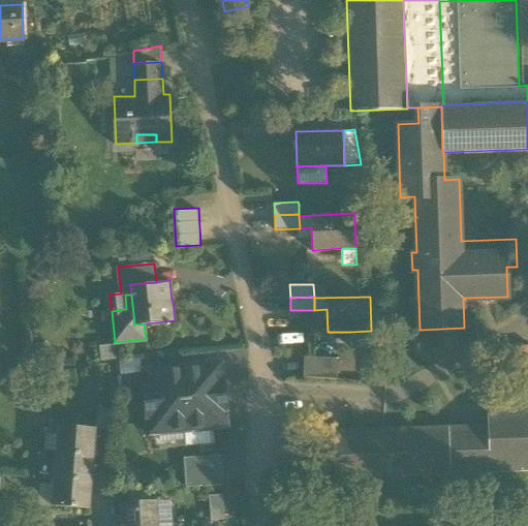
[(371,347),(371,331),(350,332),(350,348),(371,347)]
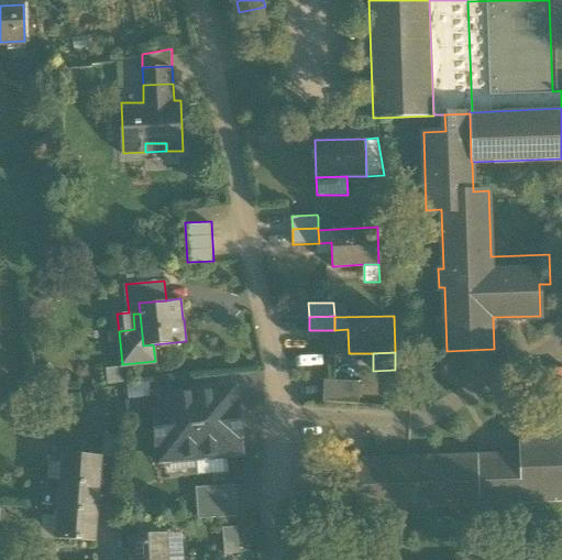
[(107,366),(108,382),(123,380),(122,365),(107,366)]
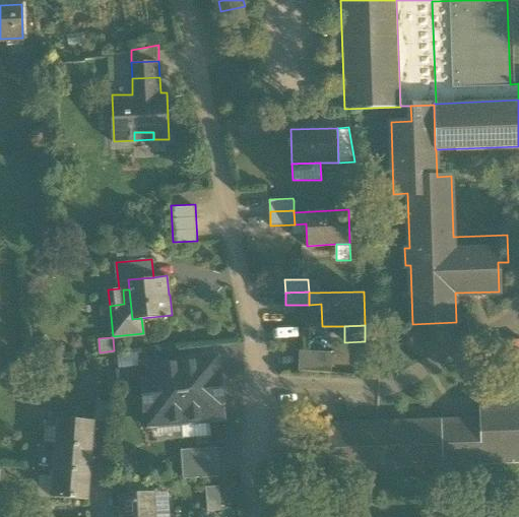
[(299,370),(331,371),(332,351),(300,349),(299,370)]
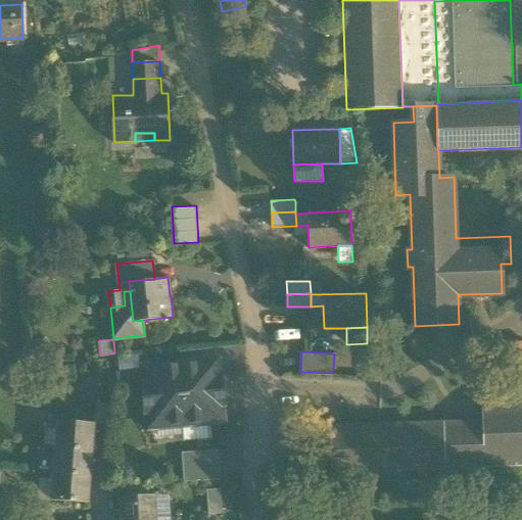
[(119,369),(140,366),(139,353),(116,357),(119,369)]
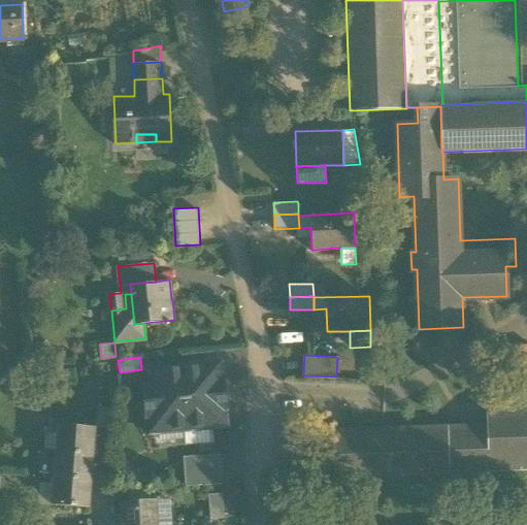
[(369,379),(384,380),(383,357),(368,357),(369,379)]
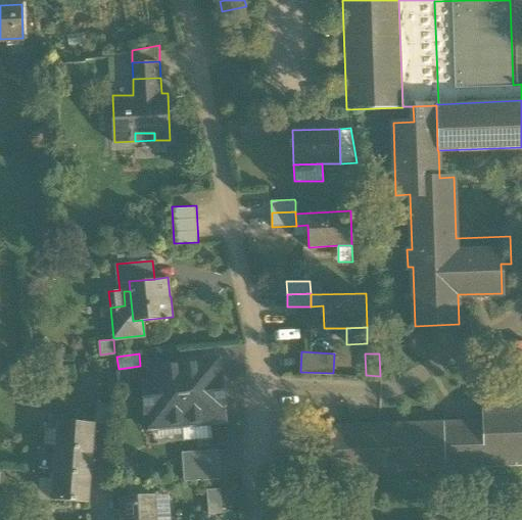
[(218,359),(206,360),(207,364),(211,367),(219,367),(218,359)]
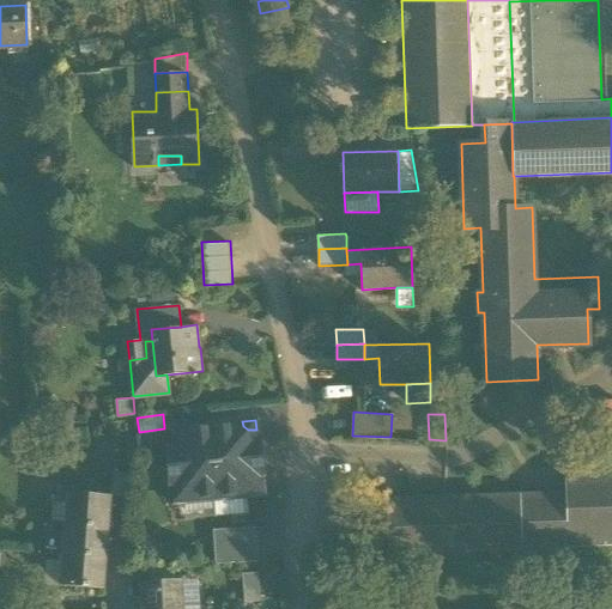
[(258,438),(256,430),(248,430),(243,426),(242,421),(211,425),(218,495),(243,493),(262,492),(260,474),(262,474),(259,438),(258,438)]
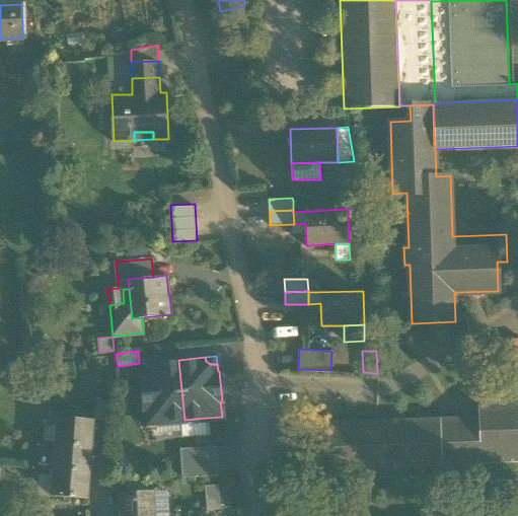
[(149,370),(143,371),(143,378),(142,378),(144,409),(146,409),(148,424),(180,421),(185,420),(178,360),(153,362),(153,366),(149,370)]
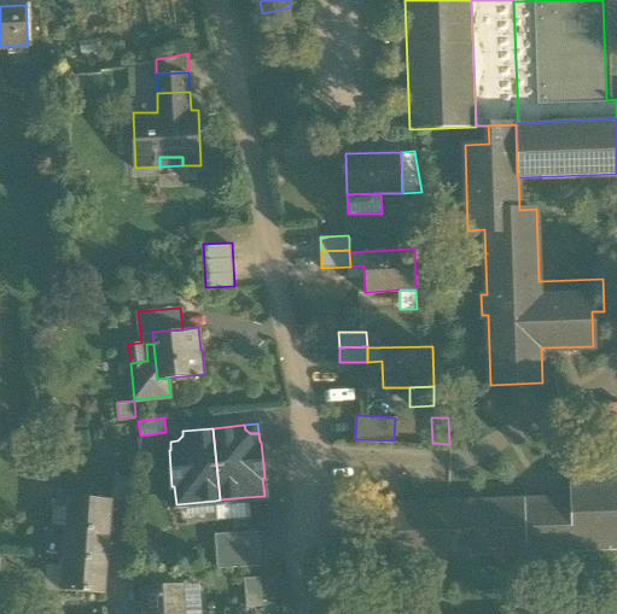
[(182,436),(182,431),(169,432),(170,442),(178,440),(182,436)]
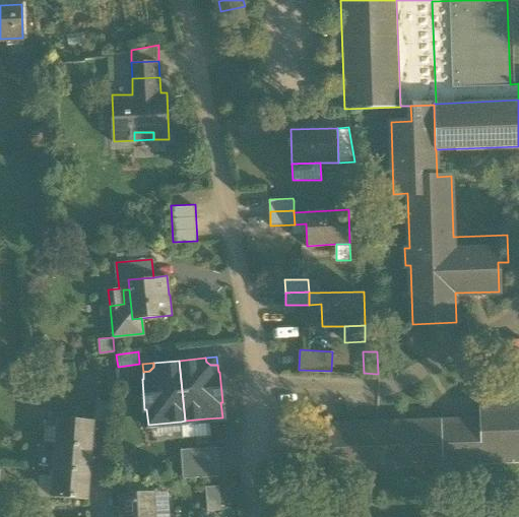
[(518,395),(478,397),(479,416),(328,422),(329,468),(405,465),(518,461),(518,395)]
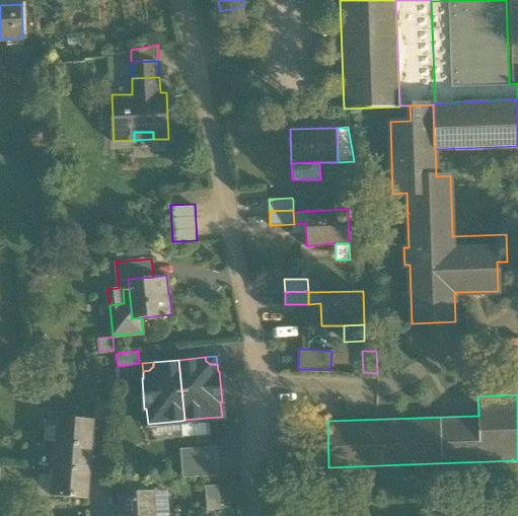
[(95,398),(93,419),(111,421),(113,400),(95,398)]
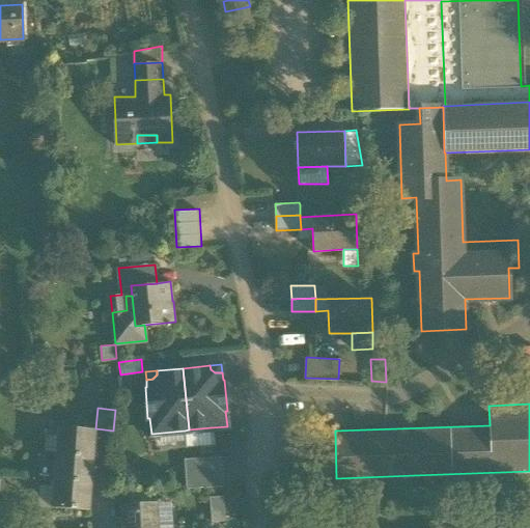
[(57,450),(57,453),(93,456),(95,428),(59,426),(58,432),(57,450)]
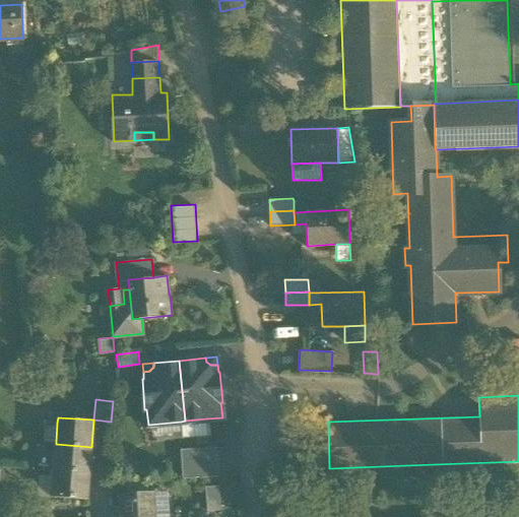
[(181,422),(183,437),(207,435),(206,418),(185,421),(181,422)]
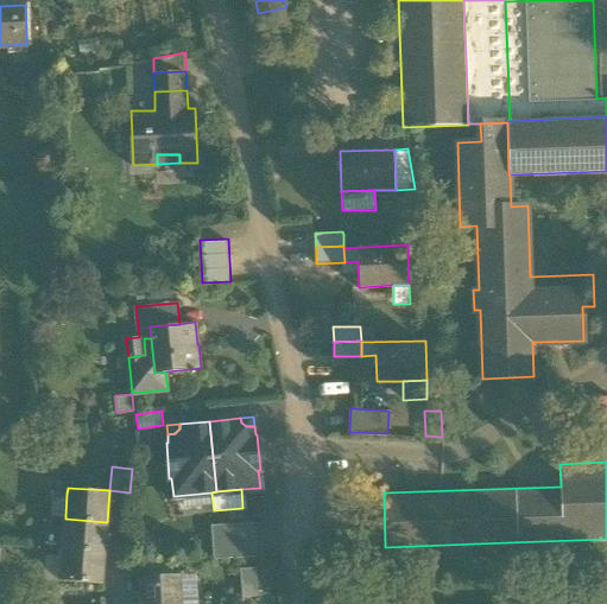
[(51,514),(65,515),(67,494),(52,493),(51,514)]
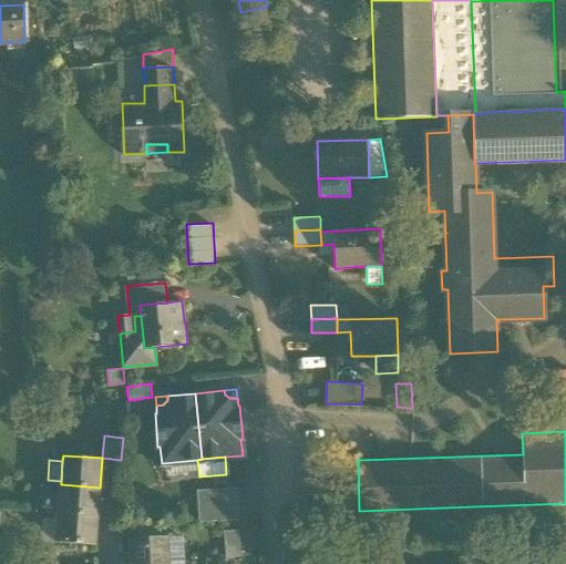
[(199,477),(197,460),(162,463),(172,479),(199,477)]
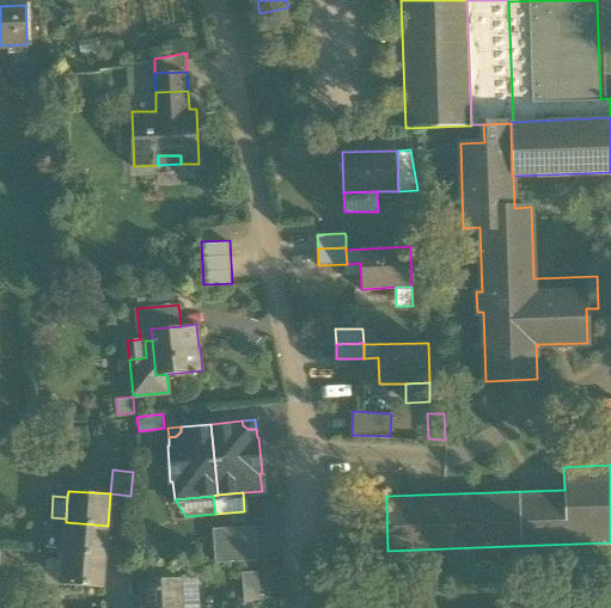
[(66,522),(63,552),(105,556),(108,526),(66,522)]
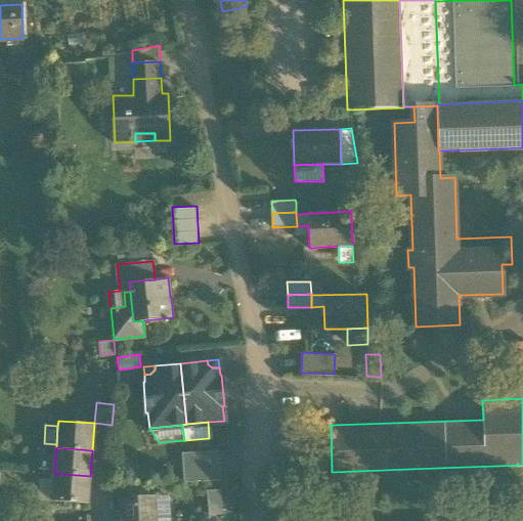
[(219,449),(182,451),(184,480),(221,478),(219,449)]
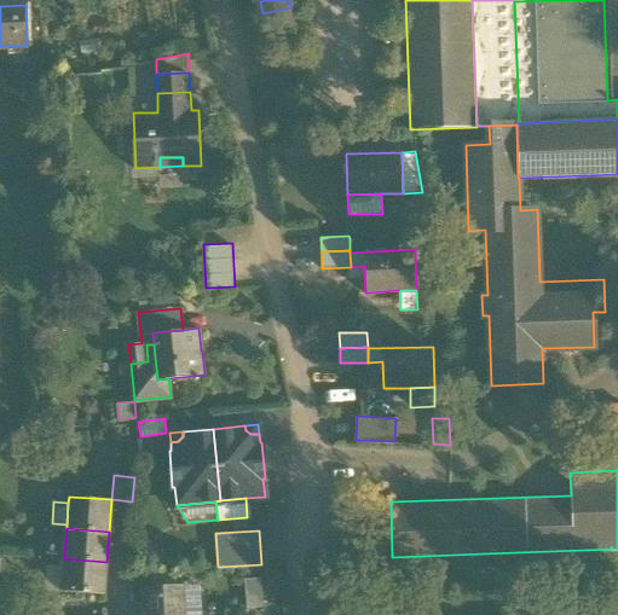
[(104,593),(107,562),(64,558),(64,564),(62,587),(62,590),(104,593)]
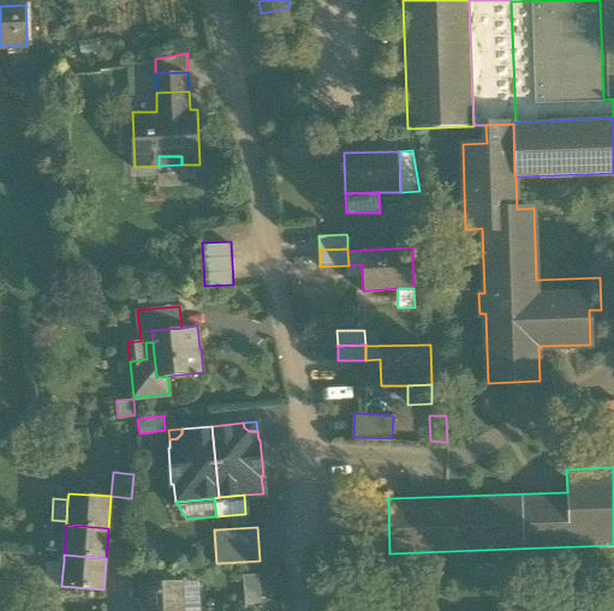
[(45,582),(61,583),(64,561),(47,559),(45,582)]
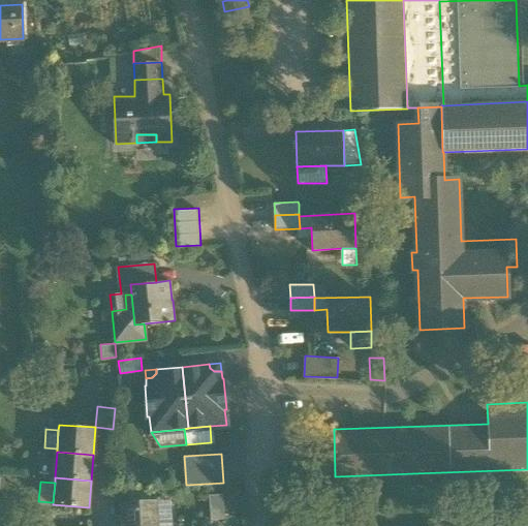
[(224,492),(210,493),(212,519),(225,518),(224,492)]
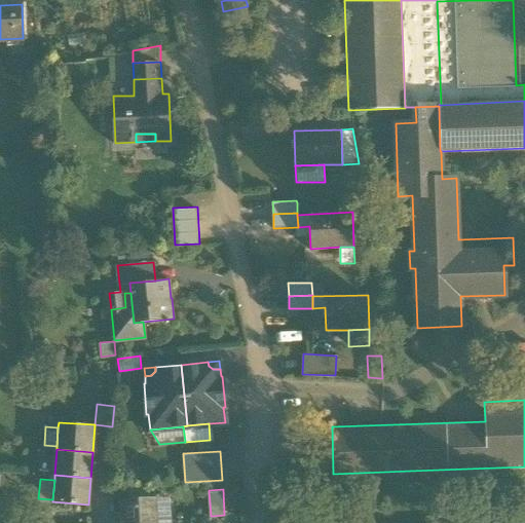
[(171,496),(156,497),(157,520),(172,519),(171,496)]
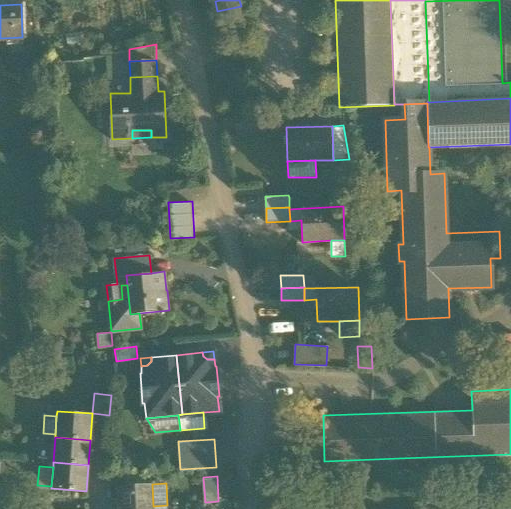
[(118,486),(119,507),(153,506),(152,484),(118,486)]
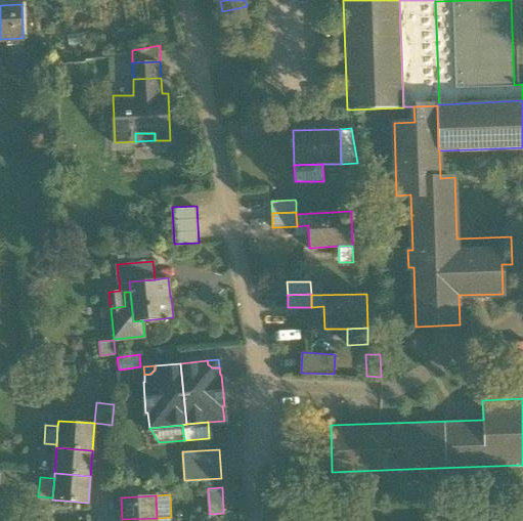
[(37,509),(36,520),(48,520),(49,510),(37,509)]
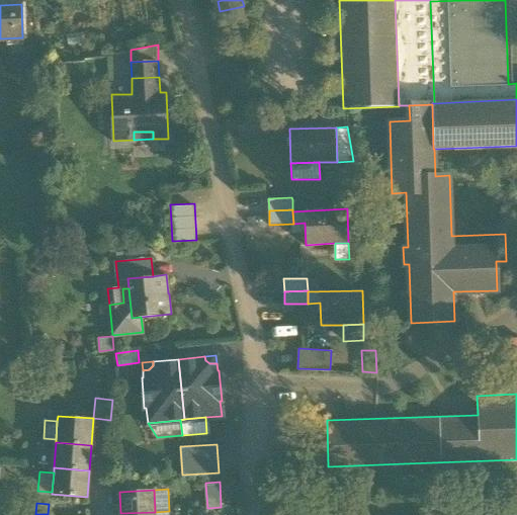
[(17,514),(17,505),(6,505),(0,505),(0,514),(17,514)]
